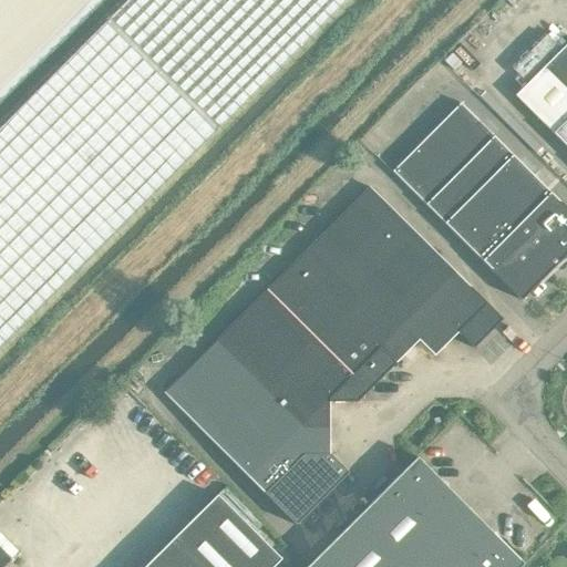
[(0,349),(218,130),(219,130),(347,0),(127,0),(111,18),(105,22),(0,127),(0,349)]
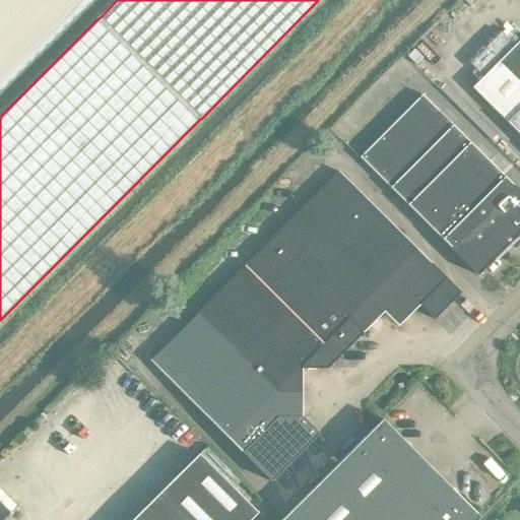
[(519,39),(472,87),(519,135),(519,39)]
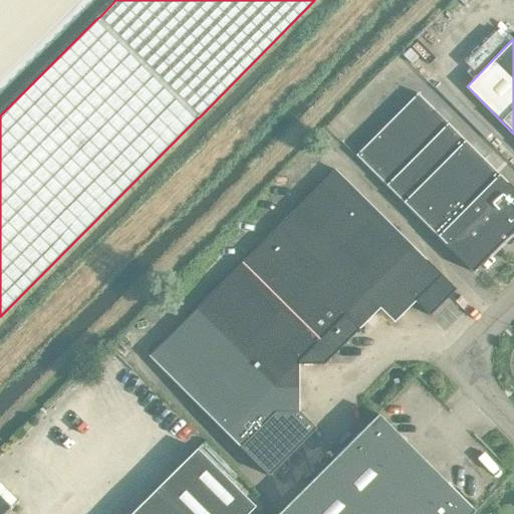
[(354,156),(472,272),(513,229),(513,190),(417,93),(354,156)]
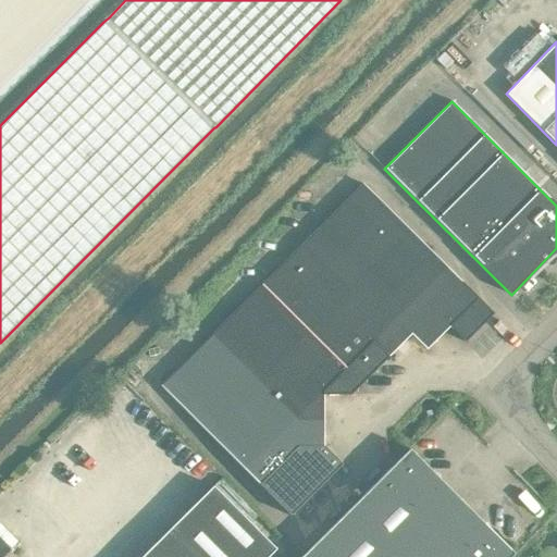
[(465,342),(493,313),(363,184),(312,235),(410,334),(425,349),(448,326),(465,342)]
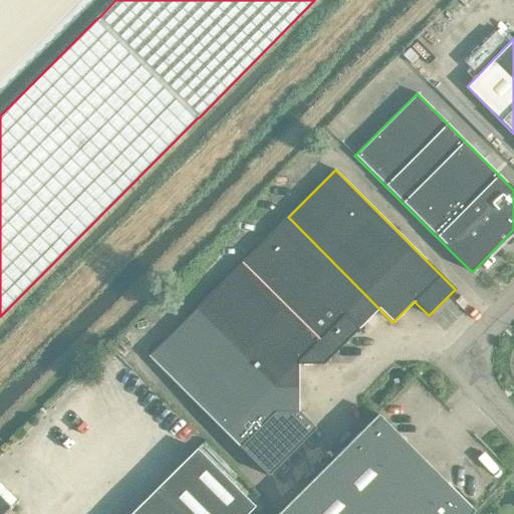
[(288,217),(260,245),(242,263),(332,354),(378,308),(288,217)]
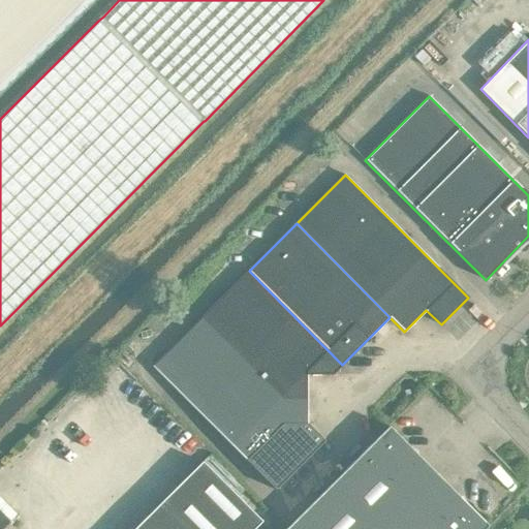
[(332,375),(342,365),(249,271),(200,319),(281,399),(306,400),(306,375),(332,375)]
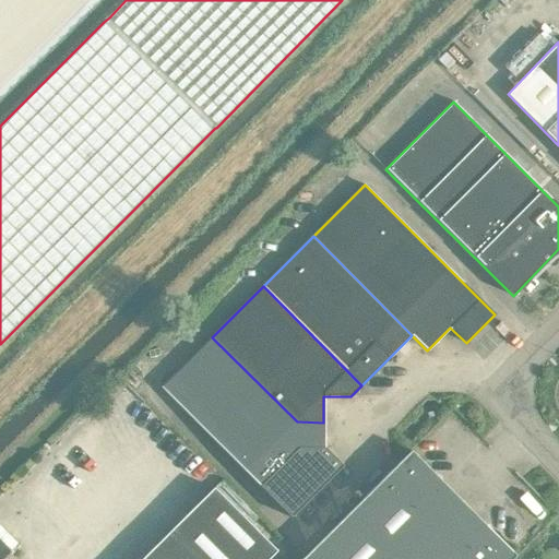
[(162,388),(281,508),(290,518),(343,466),(324,448),(323,448),(323,423),(297,421),(212,337),(162,388)]
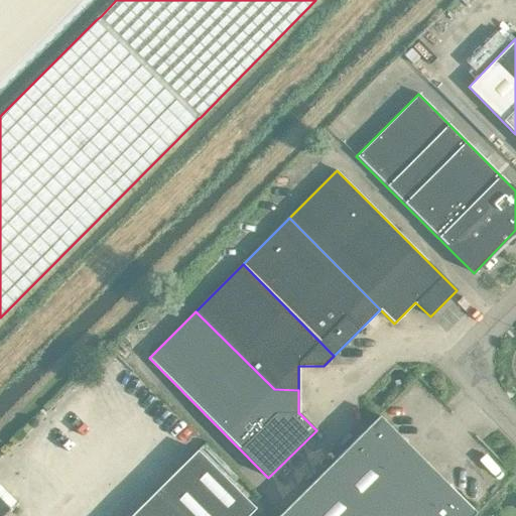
[(375,515),(427,465),(379,416),(278,515),(375,515)]
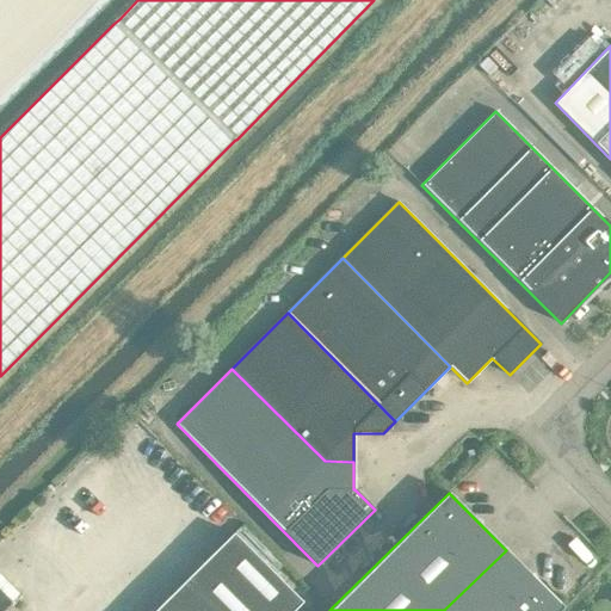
[(183,584),(210,610),(292,610),(302,603),(233,534),(183,584)]
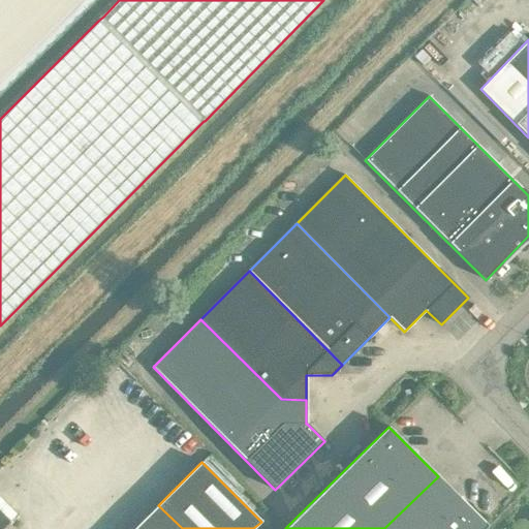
[(438,476),(384,528),(484,528),(488,526),(438,476)]
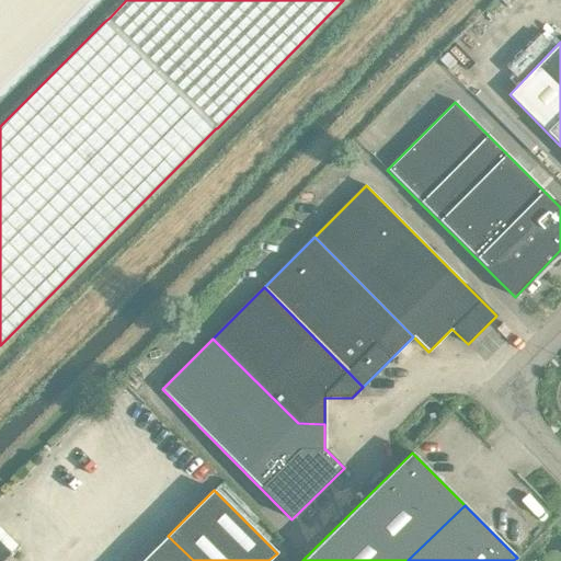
[(193,560),(168,536),(141,560),(193,560)]
